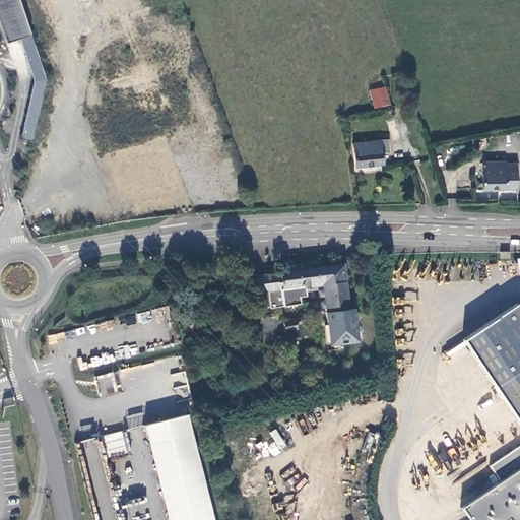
[(30,35),(18,0),(0,0),(0,22),(6,43),(13,40),(19,39),(30,35)]
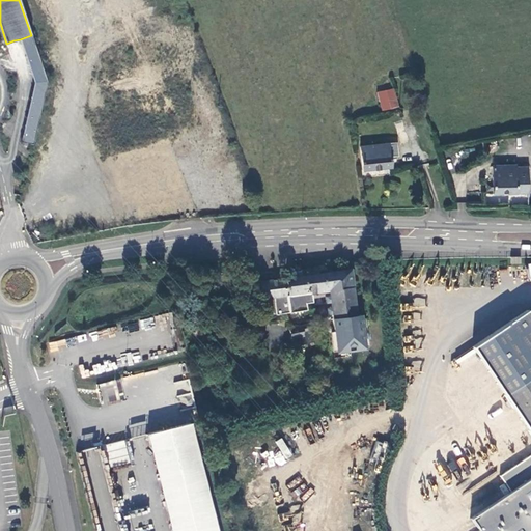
[(31,35),(20,39),(34,82),(21,141),(33,144),(48,80),(31,35)]
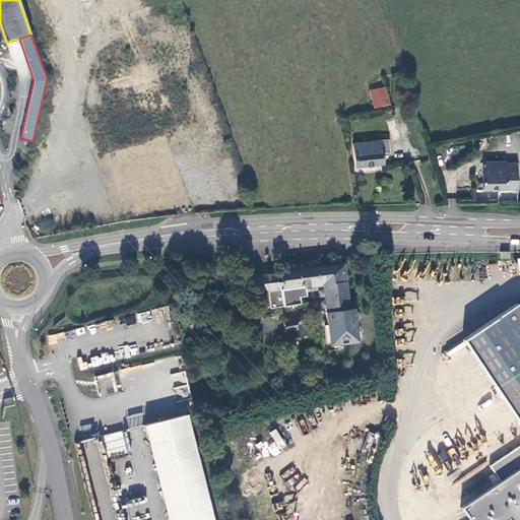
[(384,105),(381,87),(366,90),(369,107),(384,105)]
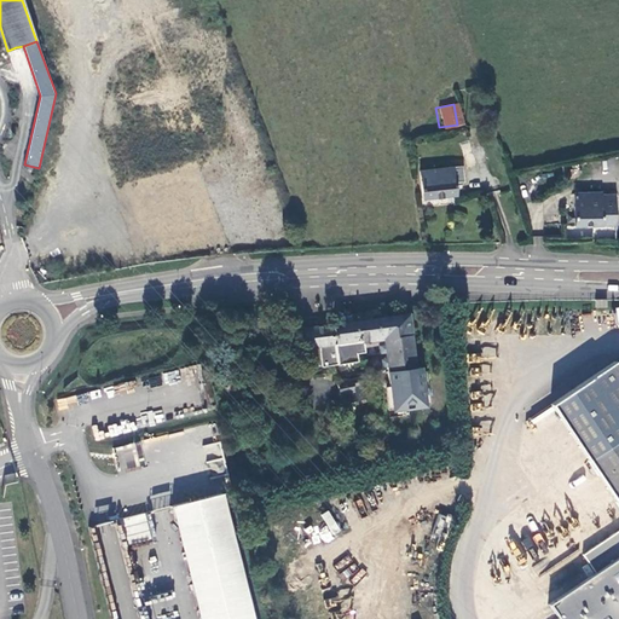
[(475,165),(466,140),(456,144),(466,168),(475,165)]
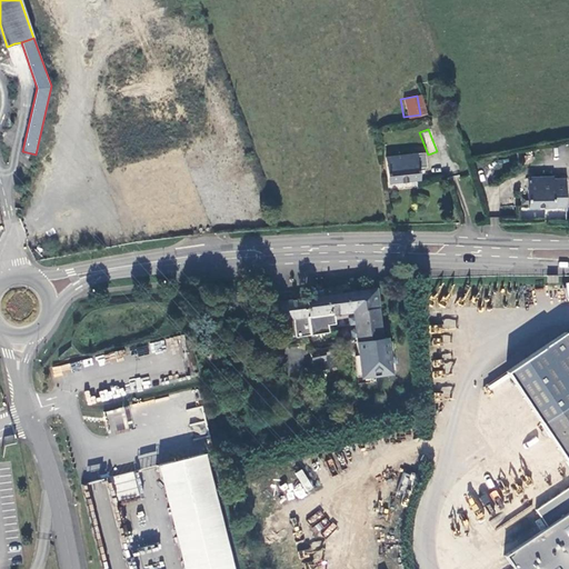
[(416,153),(385,157),(387,182),(418,179),(417,167),(416,153)]
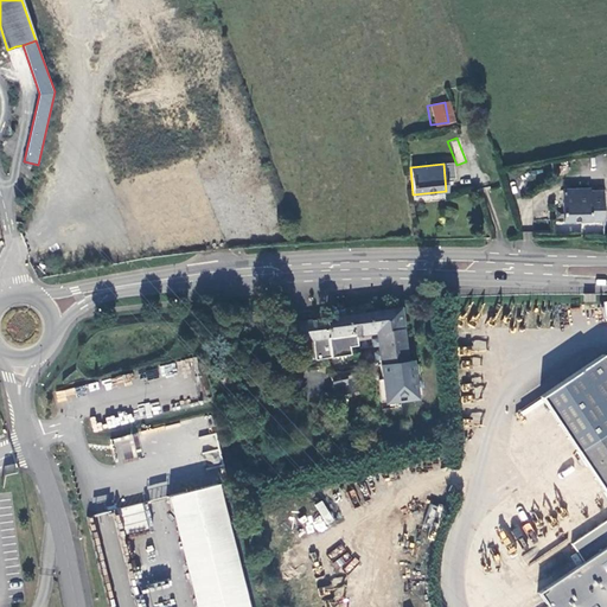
[(602,221),(602,192),(589,192),(589,205),(573,205),(573,189),(562,190),(562,221),(602,221)]
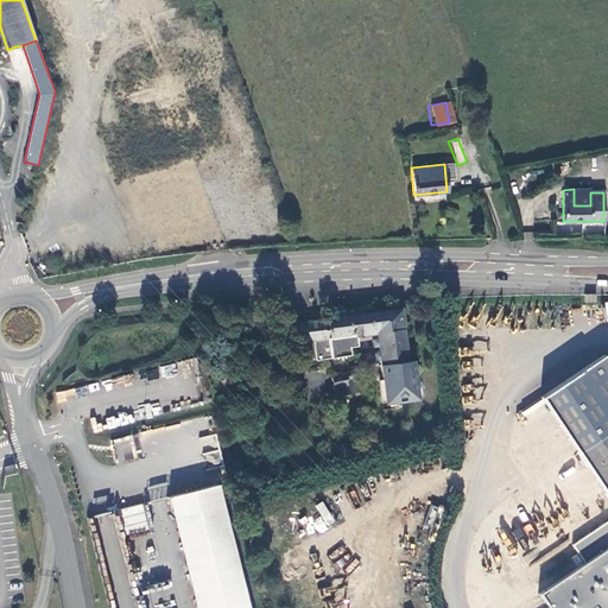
[(590,192),(590,189),(574,189),(574,206),(590,206),(590,192)]
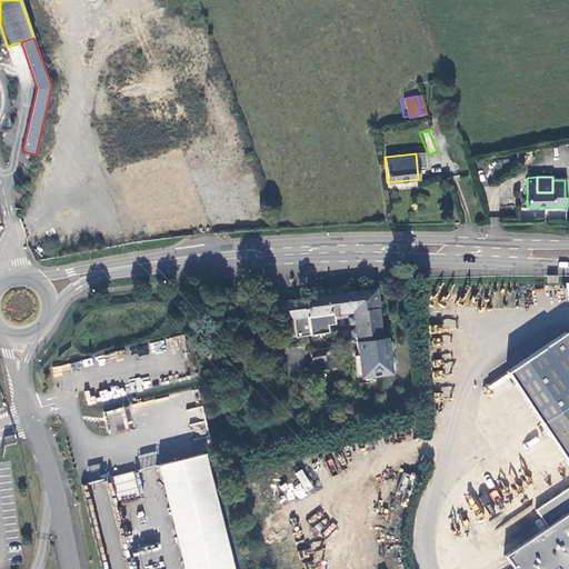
[(309,292),(310,298),(321,297),(321,291),(318,289),(312,289),(309,292)]
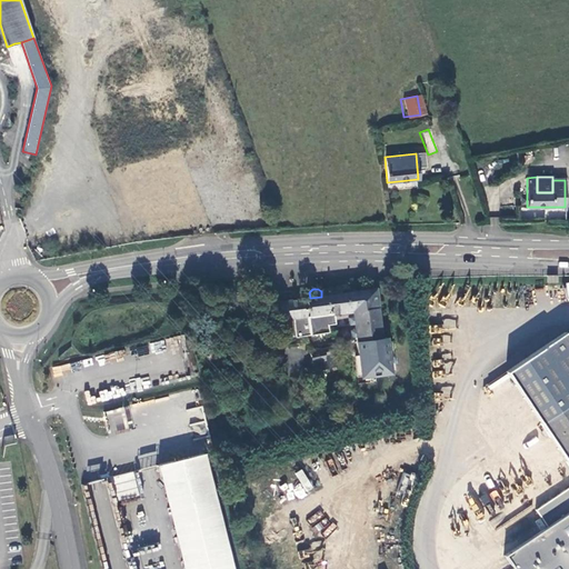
[(298,337),(330,332),(330,326),(338,325),(337,315),(356,312),(363,371),(392,368),(389,337),(385,338),(379,290),(328,296),(321,297),(310,298),(281,301),(286,338),(298,336),(298,337)]
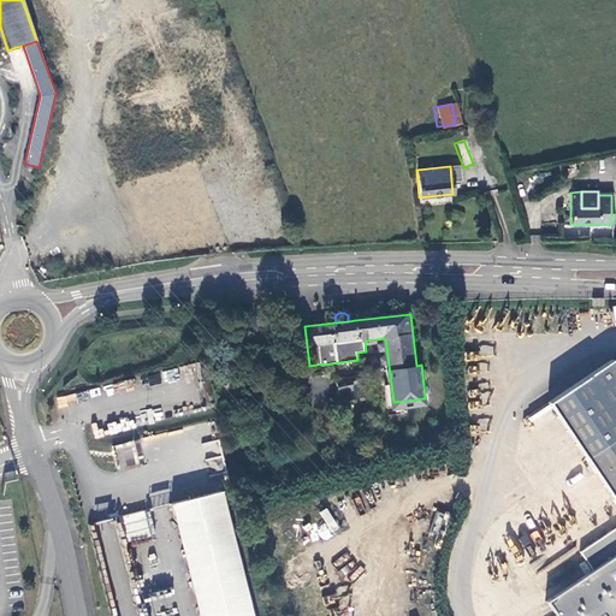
[(615,615),(615,371),(609,360),(545,404),(615,509),(615,526),(580,552),(591,569),(545,600),(556,615),(615,615)]
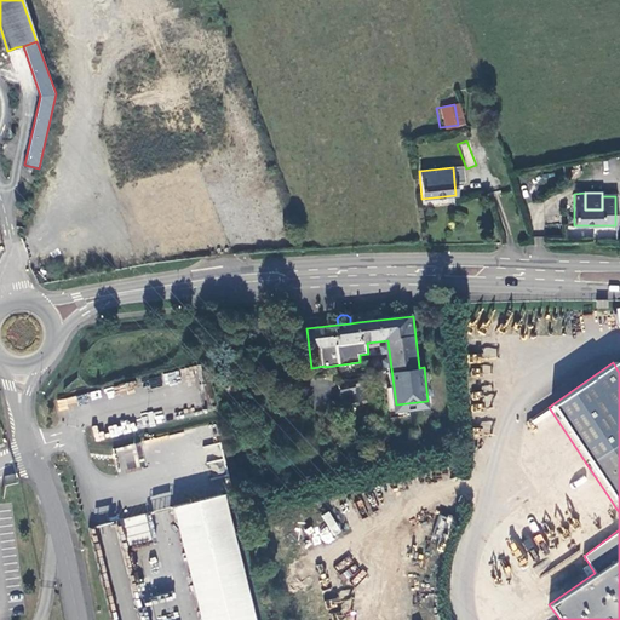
[(362,389),(342,389),(340,402),(362,402),(362,389)]
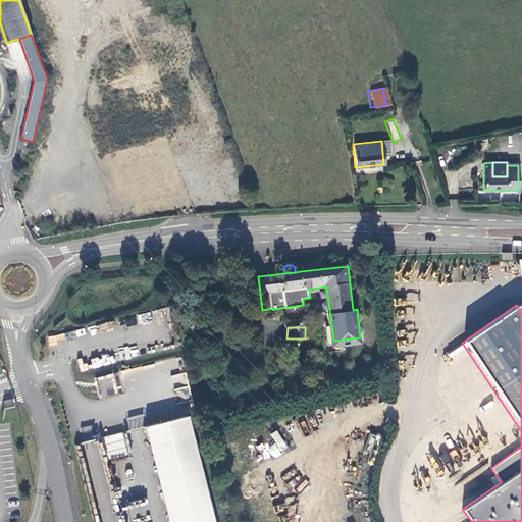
[(49,345),(65,344),(64,334),(48,336),(49,345)]
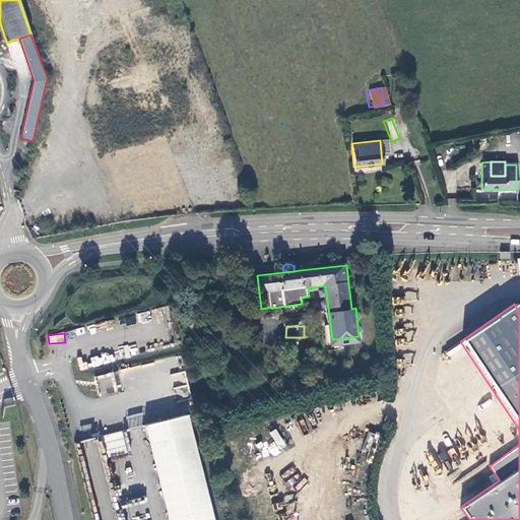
[(100,395),(116,393),(114,373),(96,375),(100,395)]
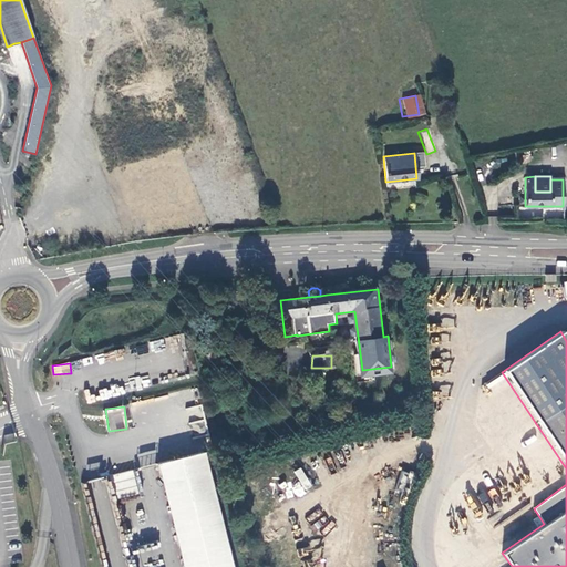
[(174,459),(162,462),(166,478),(207,468),(203,452),(178,459),(174,459)]
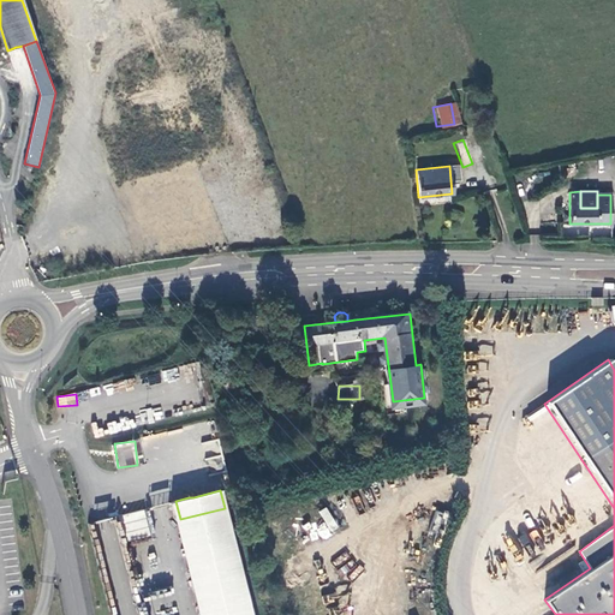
[(175,501),(171,502),(198,614),(251,614),(225,508),(180,519),(175,501)]
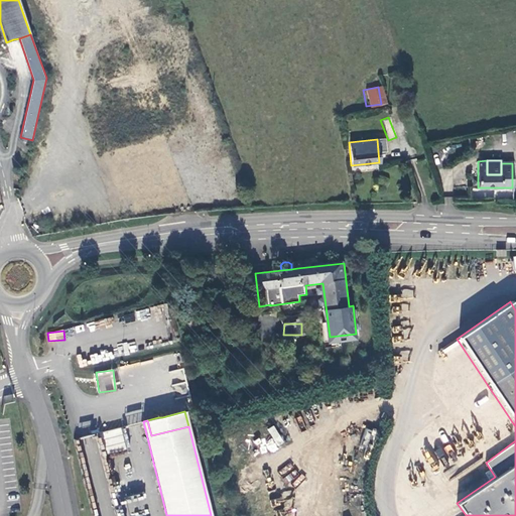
[(268,428),(277,445),(283,442),(275,425),(268,428)]
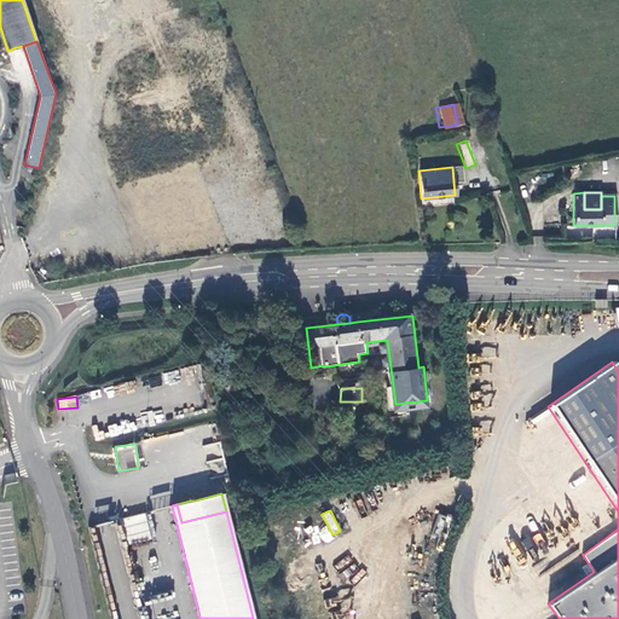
[(145,513),(122,518),(128,543),(151,538),(145,513)]
